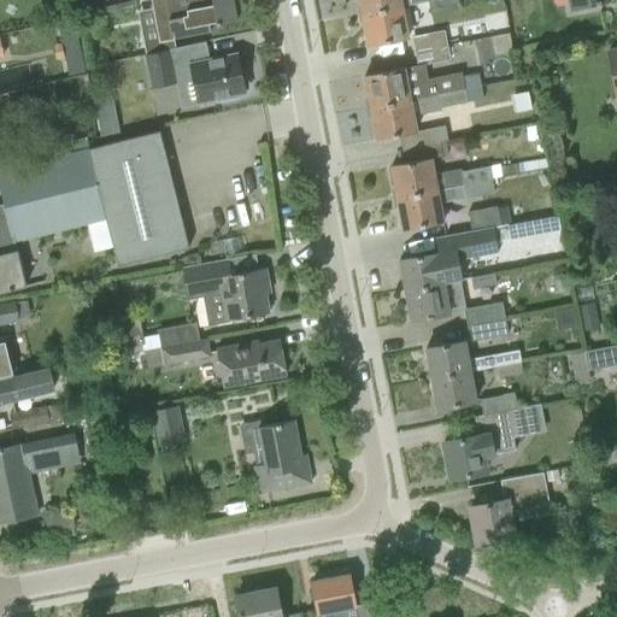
[(236,23),(231,0),(151,0),(160,42),(210,33),(209,24),(216,23),(216,27),(236,23)]
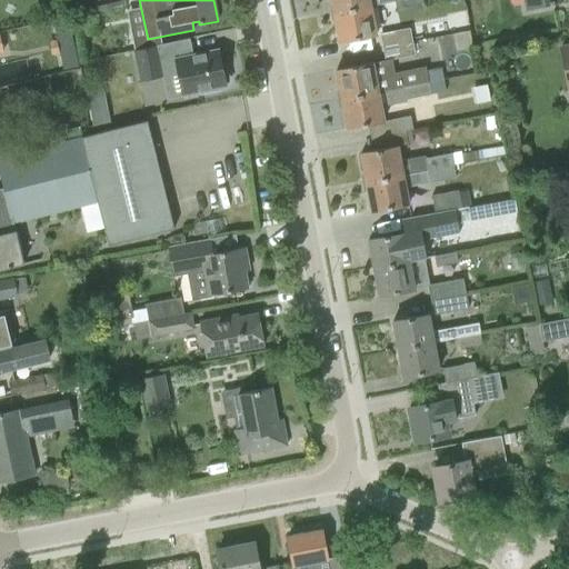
[(330,0),(333,15),(370,8),(370,6),(393,1),(395,2),(407,0),(330,0)]
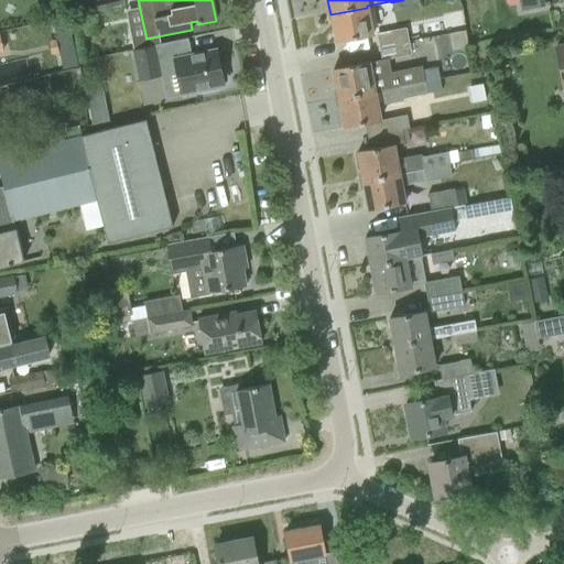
[(419,8),(416,0),(403,0),(391,2),(393,13),(419,8)]
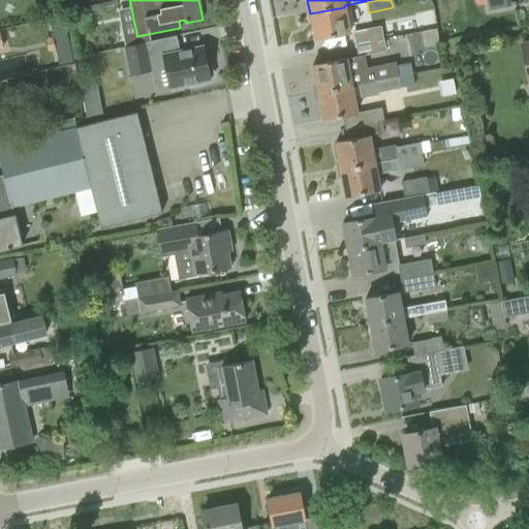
[(344,7),(310,13),(315,39),(349,33),(344,7)]
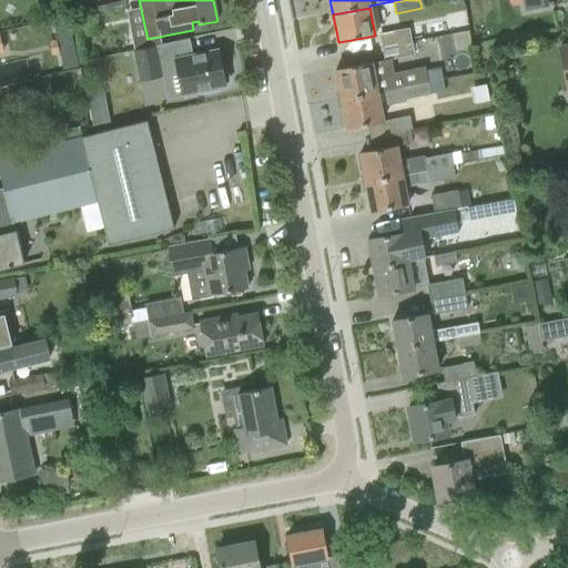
[(75,68),(66,19),(50,22),(61,71),(75,68)]
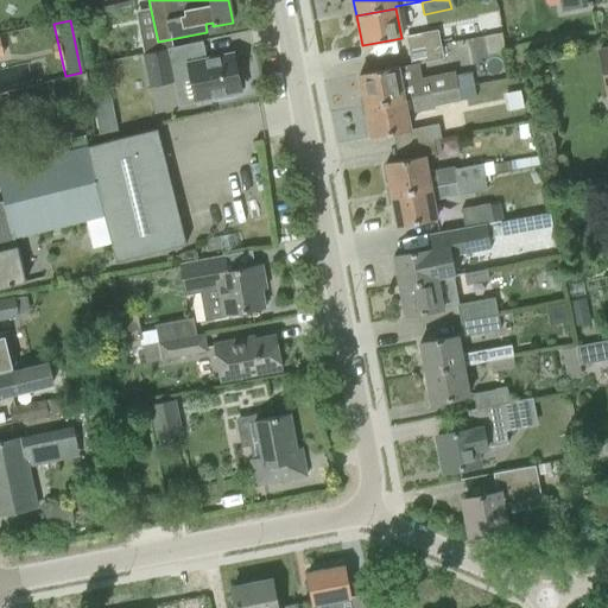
[(406,37),(409,52),(441,46),(438,31),(406,37)]
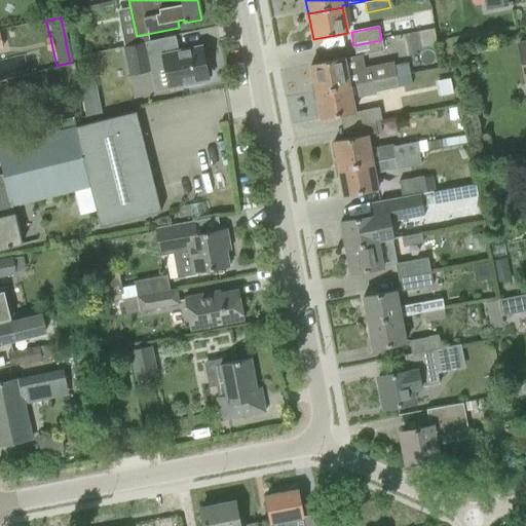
[(205,63),(201,46),(163,54),(159,39),(123,47),(129,75),(163,68),(167,88),(184,84),(185,87),(184,87),(184,88),(203,84),(203,83),(202,83),(202,80),(209,79),(208,76),(211,75),(209,63),(205,63)]
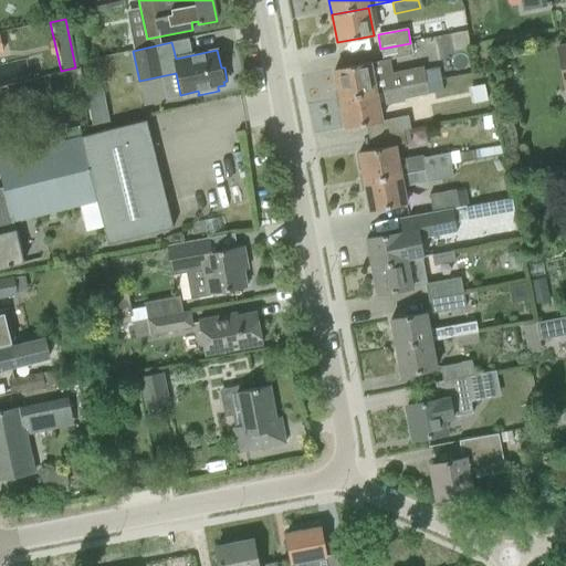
[(410,43),(380,49),(383,61),(412,55),(410,43)]
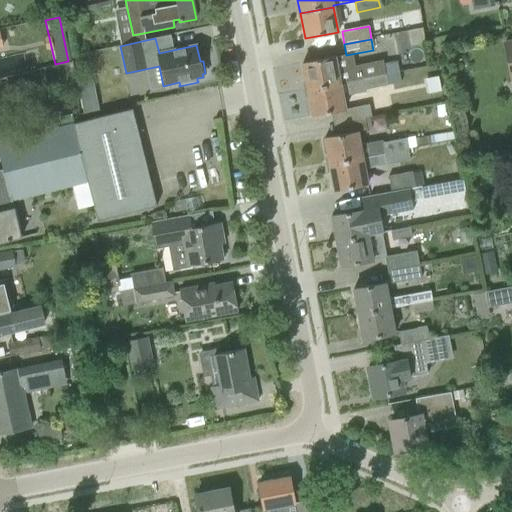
[(302,63),(307,91),(340,84),(362,80),(385,76),(383,65),(383,64),(338,73),(335,57),(302,63)]
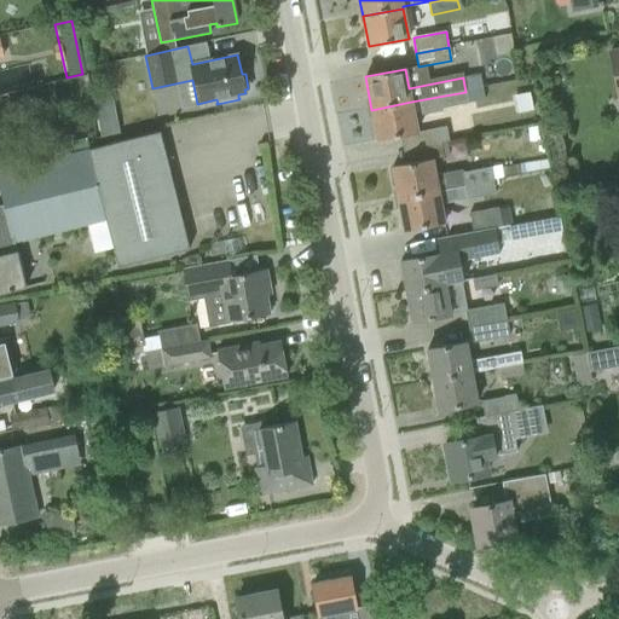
[(479,75),(463,79),(466,92),(482,88),(479,75)]
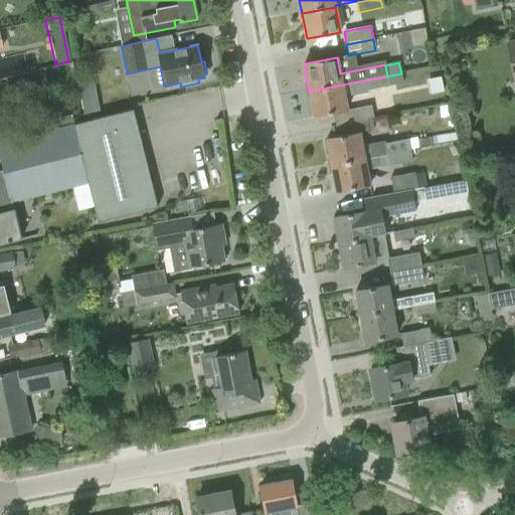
[(401,73),(387,76),(389,86),(402,83),(401,73)]
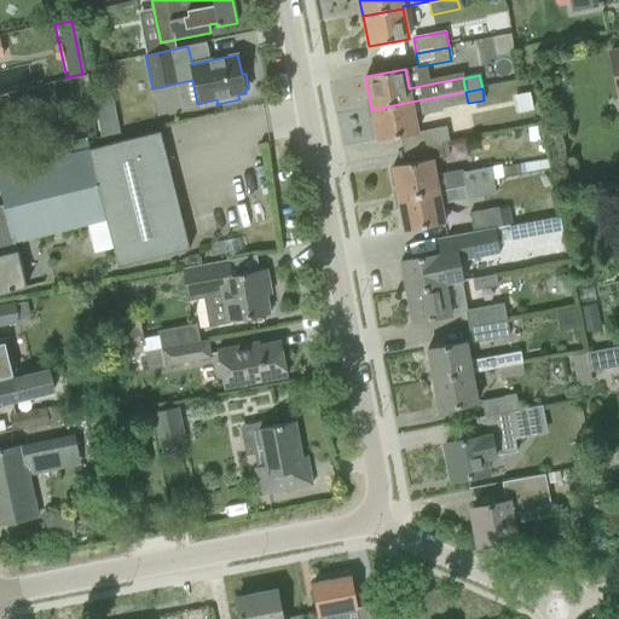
[(371,110),(377,140),(417,133),(414,116),(440,111),(440,109),(468,104),(468,103),(466,92),(438,97),(411,102),(371,110)]
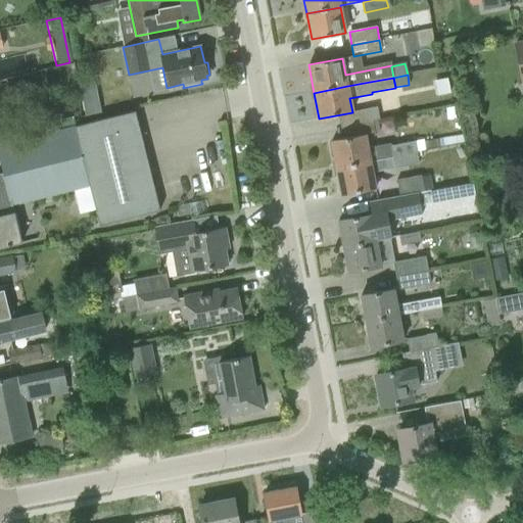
[(447,79),(435,82),(438,96),(450,93),(447,79)]
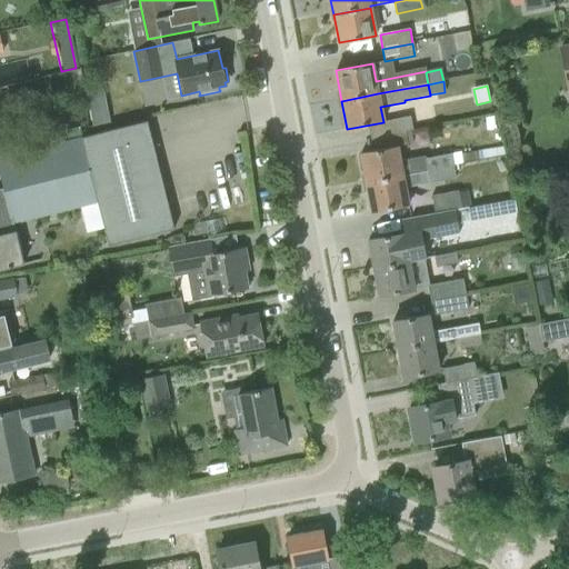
[(106,107),(88,110),(90,126),(108,122),(106,107)]
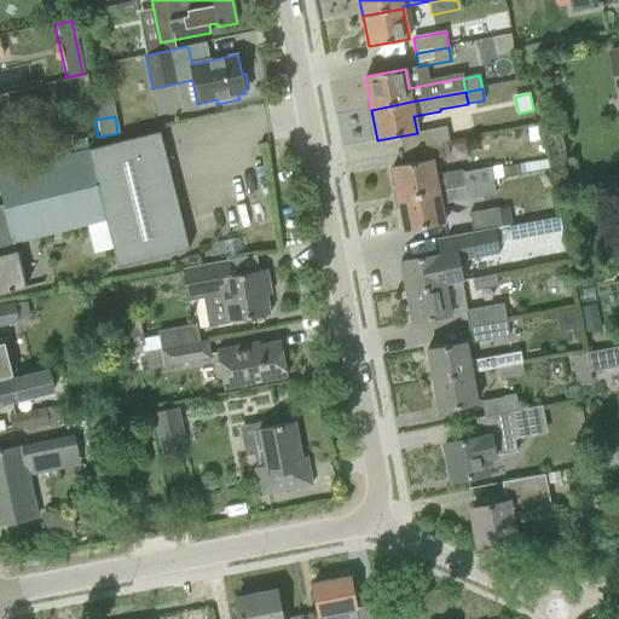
[(0,206),(0,293),(24,288),(15,243),(105,221),(117,267),(189,249),(160,132),(4,172),(0,172),(0,194),(4,206),(0,206)]
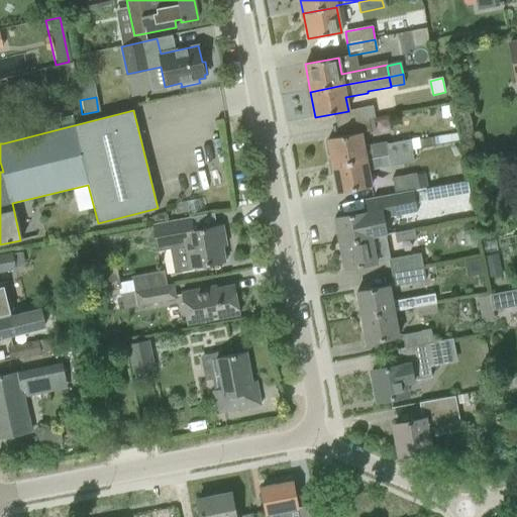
[(360,133),(327,139),(332,167),(366,160),(366,159),(388,156),(411,150),(409,139),(386,144),(386,141),(364,146),(360,133)]
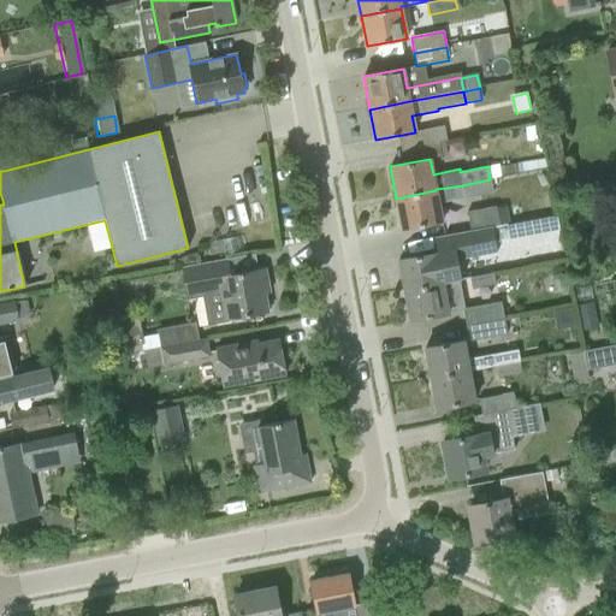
[(462,185),(465,197),(492,193),(490,179),(462,185)]
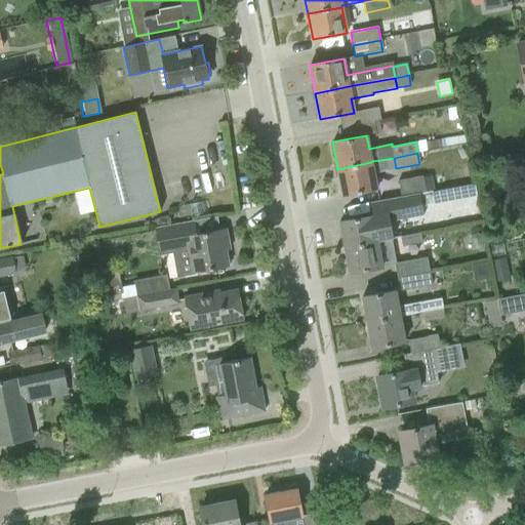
[(371,162),(337,169),(342,196),(376,190),(371,162)]
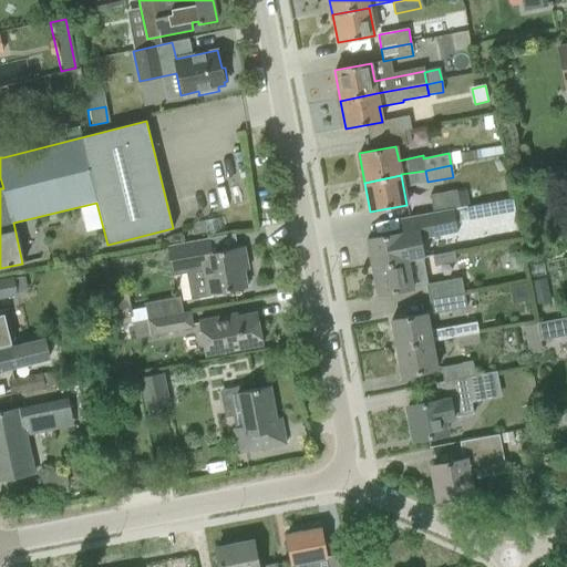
[(433,213),(433,214),(445,212),(445,209),(453,208),(459,207),(456,191),(431,195),(433,213)]
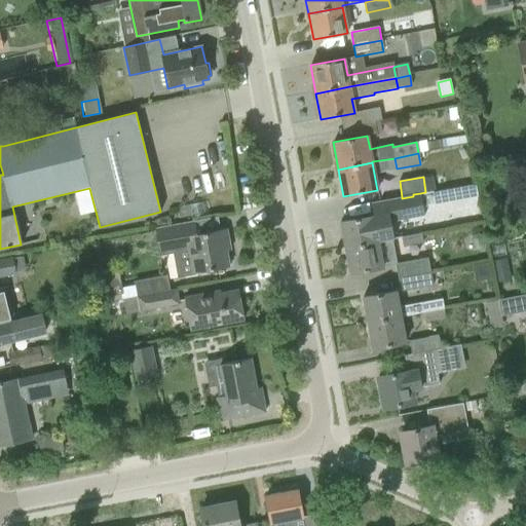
[(425,192),(420,193),(422,205),(434,203),(431,191),(425,192)]
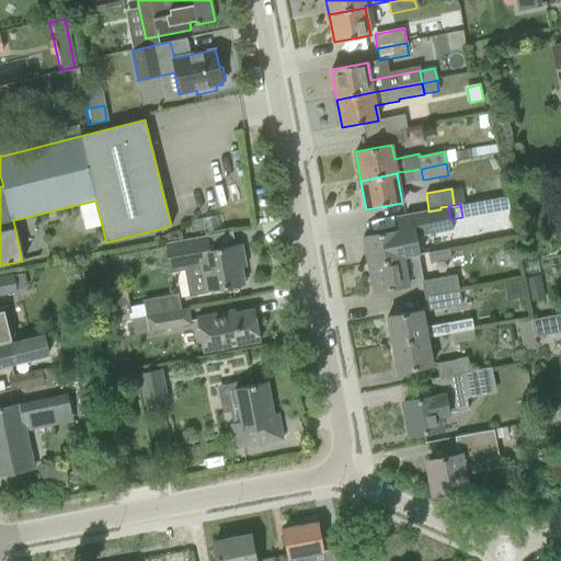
[(427,235),(453,230),(450,219),(448,206),(441,207),(441,209),(428,212),(428,210),(410,214),(412,229),(425,227),(427,235)]
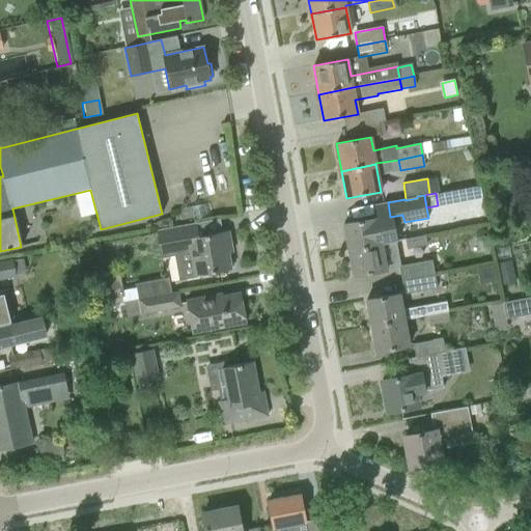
[(387,223),(386,217),(343,225),(348,251),(382,245),(388,244),(388,242),(397,241),(393,222),(387,223)]
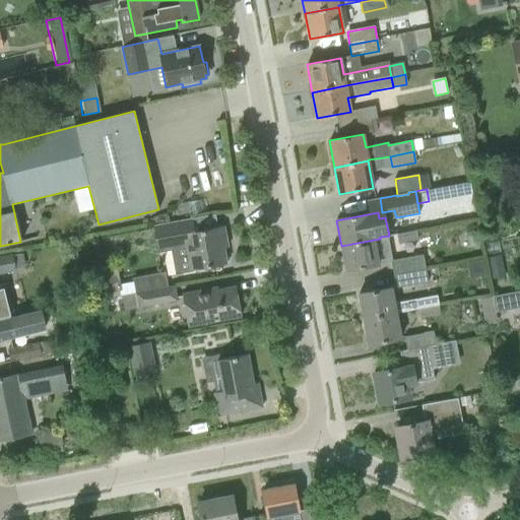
[(157,225),(160,245),(191,239),(197,269),(226,264),(222,242),(226,241),(223,226),(194,232),(192,219),(157,225)]
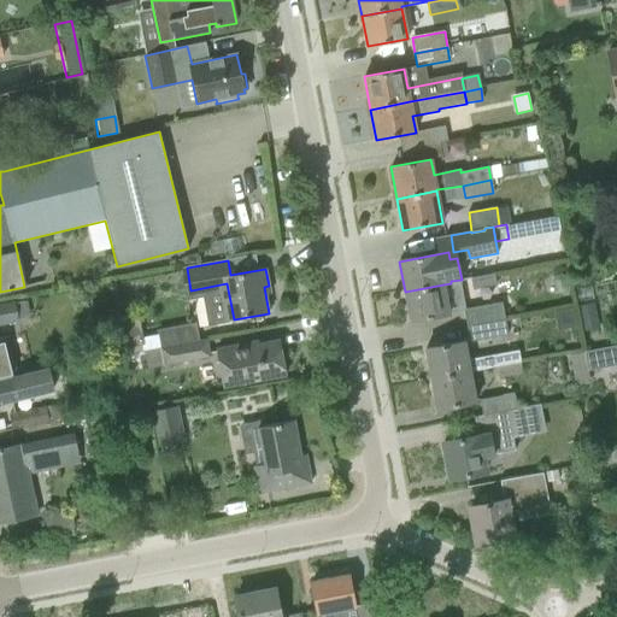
[(471,278),(474,288),(495,285),(494,274),(471,278)]
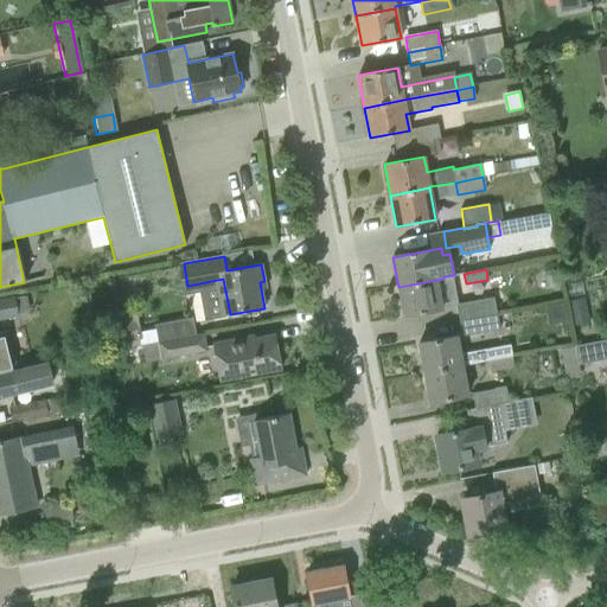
[(436,280),(398,287),(404,317),(427,312),(442,310),(436,280)]
